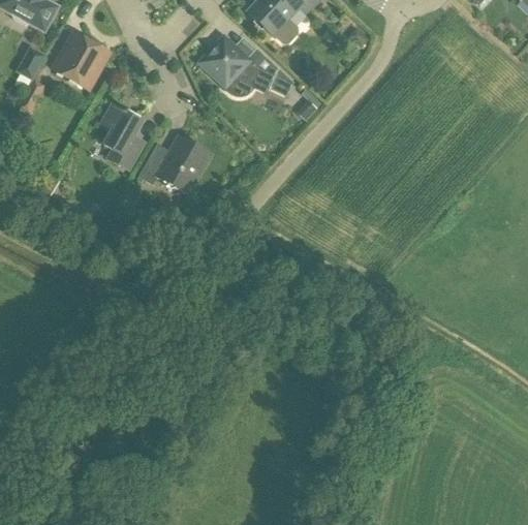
[(0,0),(0,5),(9,10),(11,19),(23,25),(25,24),(31,22),(45,30),(59,5),(50,0),(0,0)]
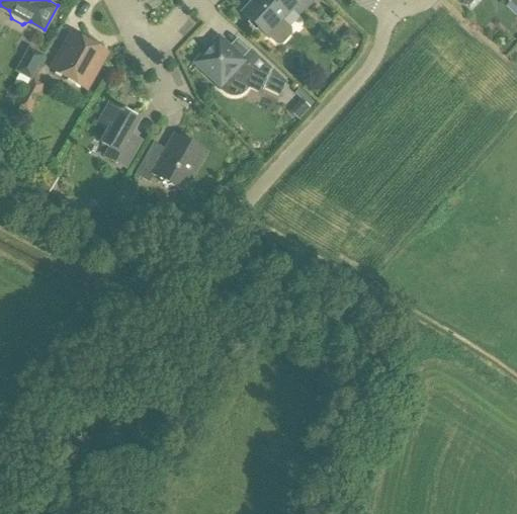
[(252,0),(243,10),(267,33),(276,43),(281,43),(291,32),(291,26),(281,17),(292,5),(299,11),(310,0),(252,0)]
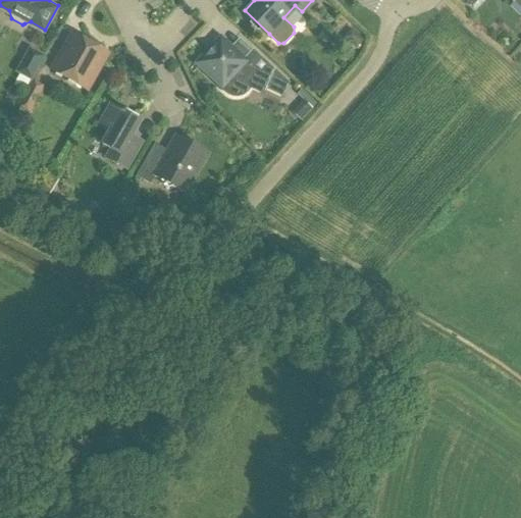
[(350,26),(342,35),(355,47),(363,38),(350,26)]
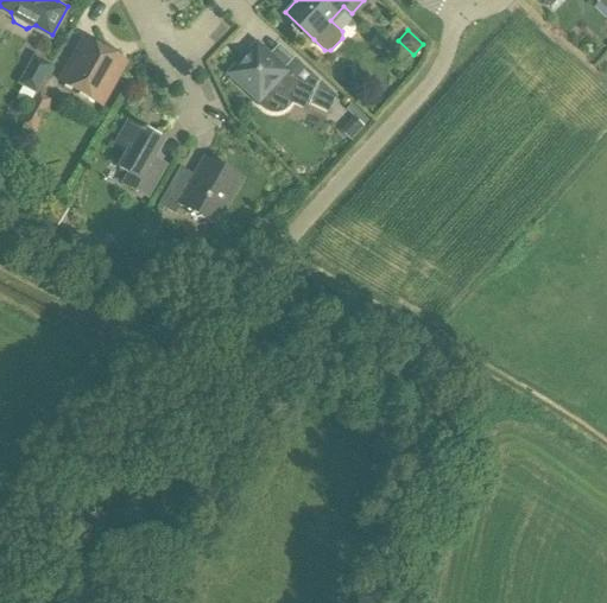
[(112,83),(119,70),(113,67),(119,56),(86,37),(63,78),(95,97),(105,80),(112,83)]
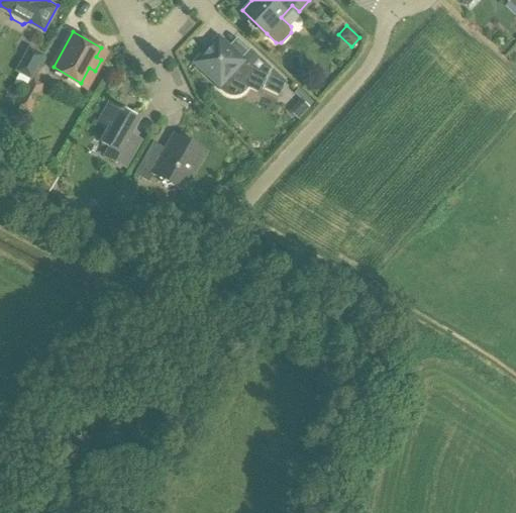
[(219,33),(194,60),(221,85),(219,87),(222,90),(226,93),(230,94),(235,94),(240,92),(244,90),(246,86),(259,91),(261,86),(262,84),(270,66),(249,46),(248,47),(242,55),(230,43),(219,33)]
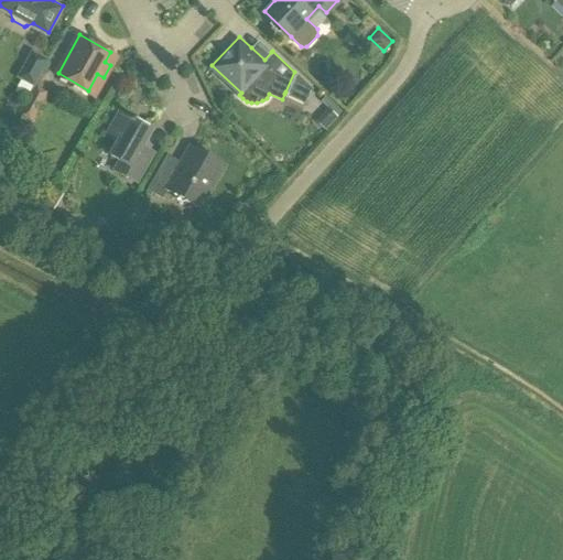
[(33,86),(49,57),(30,47),(14,76),(33,86)]
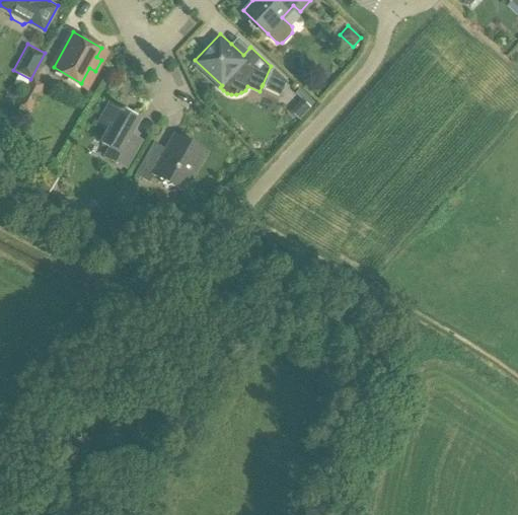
[(28,112),(44,83),(31,77),(16,104),(28,112)]
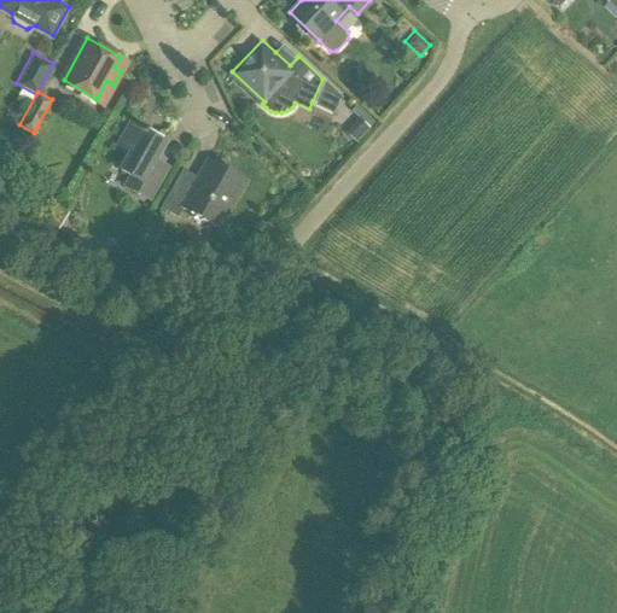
[(350,109),(358,116),(367,124),(372,118),(355,103),(350,109)]
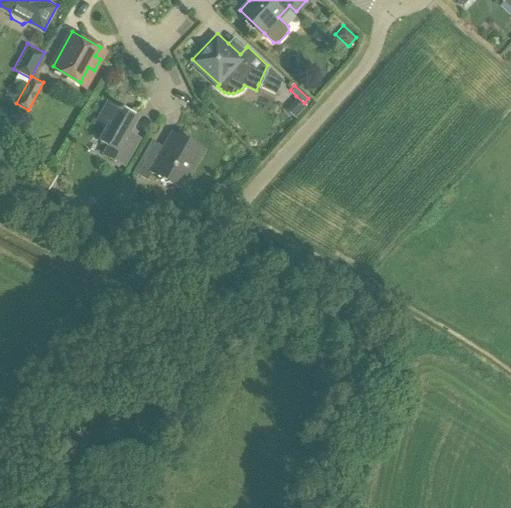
[(109,124),(101,139),(110,144),(105,152),(125,163),(137,141),(127,135),(138,116),(109,100),(99,118),(109,124)]
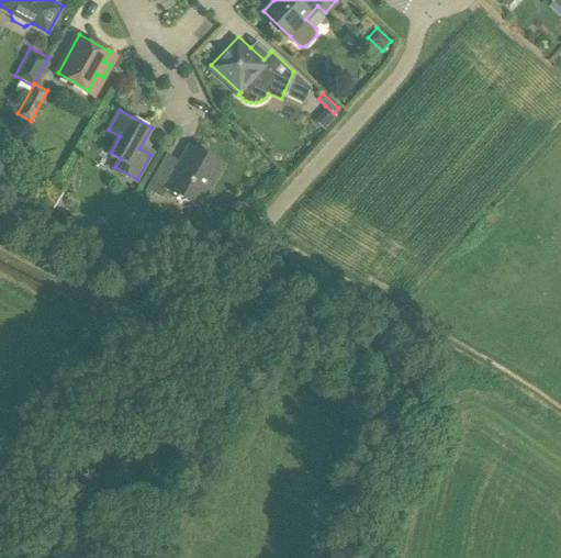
[(165,157),(148,186),(163,194),(168,186),(201,205),(225,163),(191,143),(178,165),(165,157)]
